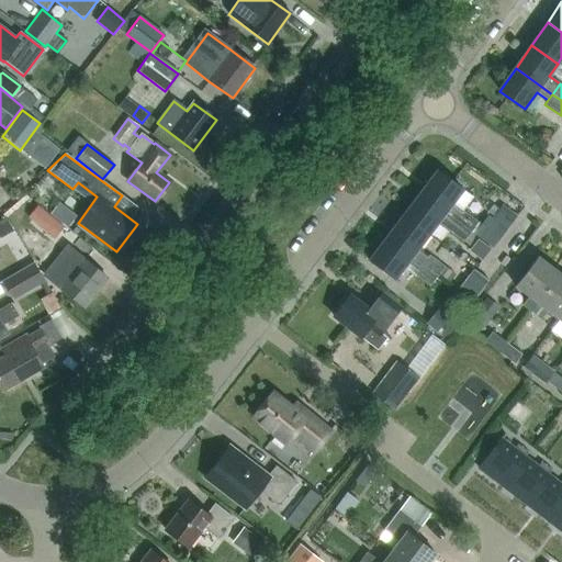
[(452,204),(462,191),(437,171),(419,193),(457,222),(463,213),(452,204)]
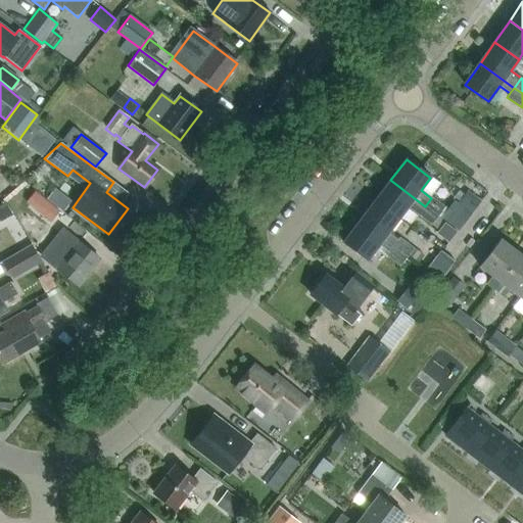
[(390,180),(375,200),(398,219),(408,206),(419,215),(425,206),(390,180)]
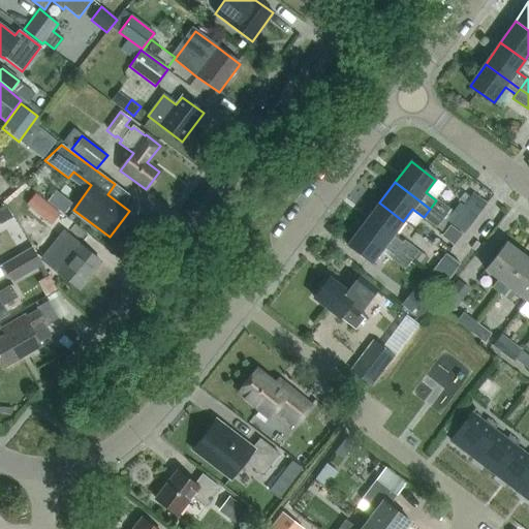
[(60,212),(34,193),(26,204),(36,211),(41,216),(51,223),(60,212)]
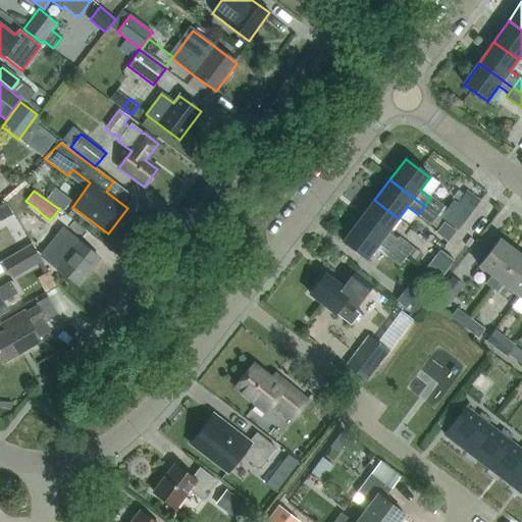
[(442,208),(430,198),(424,206),(436,216),(437,214),(438,213),(442,208)]
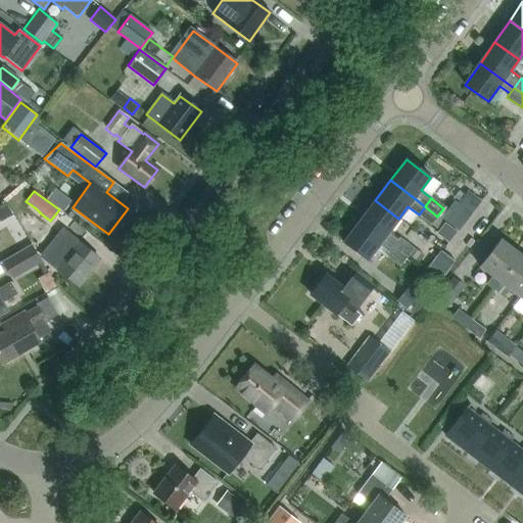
[(398,219),(375,200),(359,222),(383,240),(392,246),(395,242),(386,235),(387,233),(398,219)]
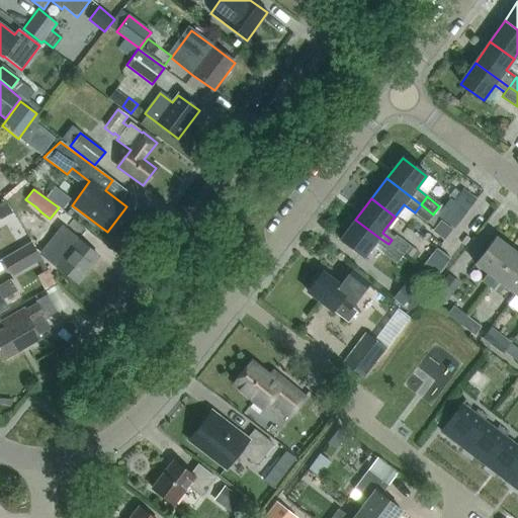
[(439,219),(440,220),(453,230),(468,210),(454,199),(445,210),(439,219)]
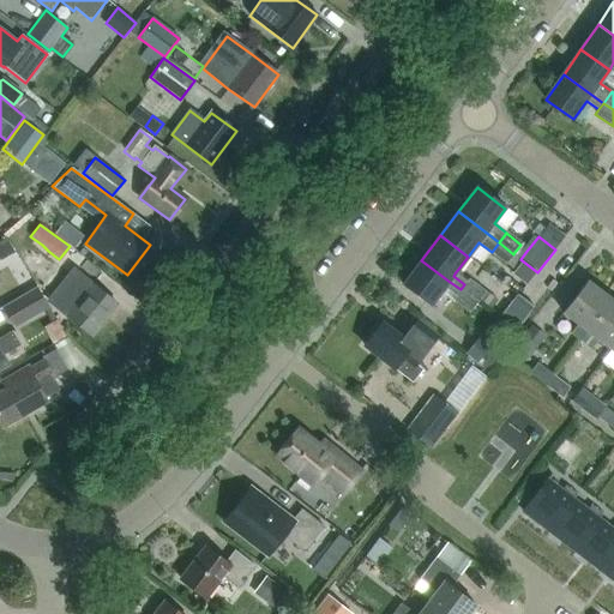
[(0,242),(0,260),(0,262),(16,253),(7,239),(0,242)]
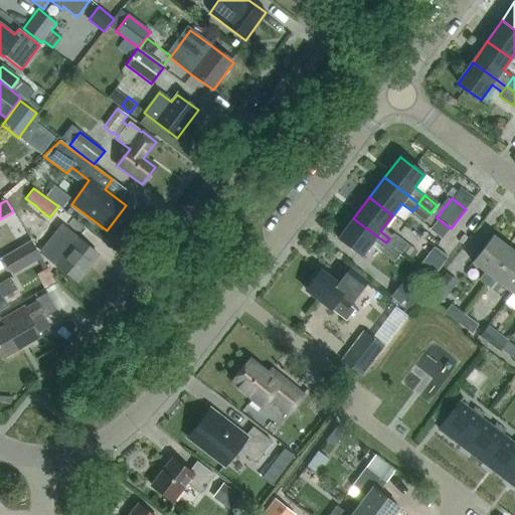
[(431,213),(418,203),(412,211),(424,221),(431,213)]
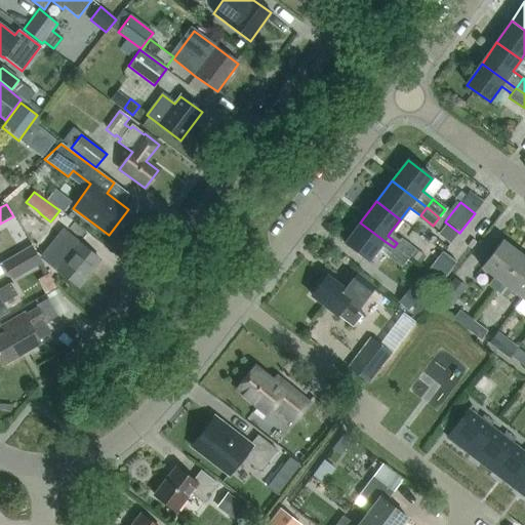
[(360,223),(345,243),(369,261),(377,249),(387,256),(394,247),(385,241),(360,223)]
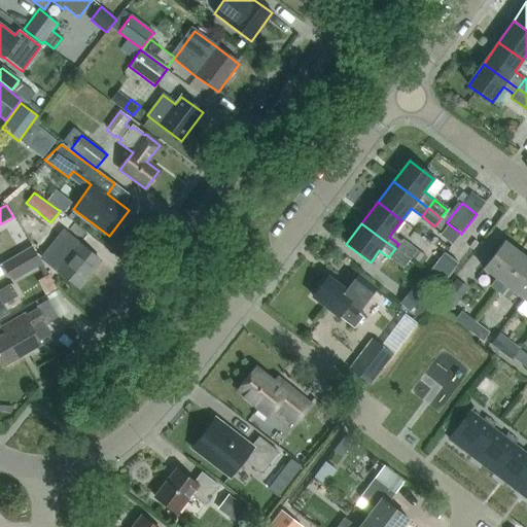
[(454,244),(461,234),(448,223),(442,232),(441,234),(454,244)]
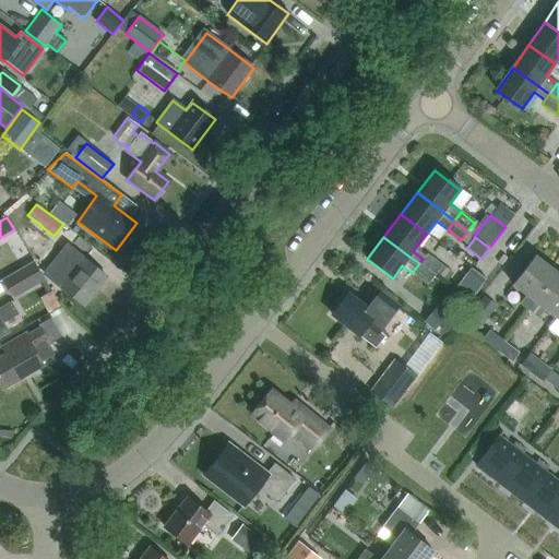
[(83,304),(106,275),(85,260),(85,261),(73,251),(66,260),(78,270),(63,288),(83,304)]
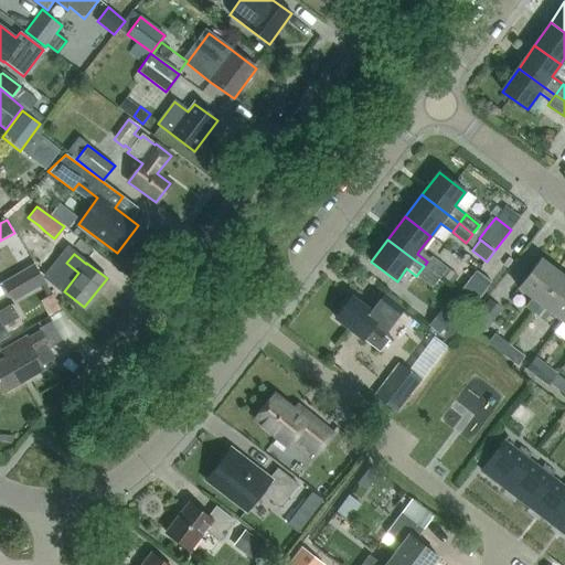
[(429,259),(427,262),(424,266),(438,277),(439,276),(446,268),(430,257),(429,259)]
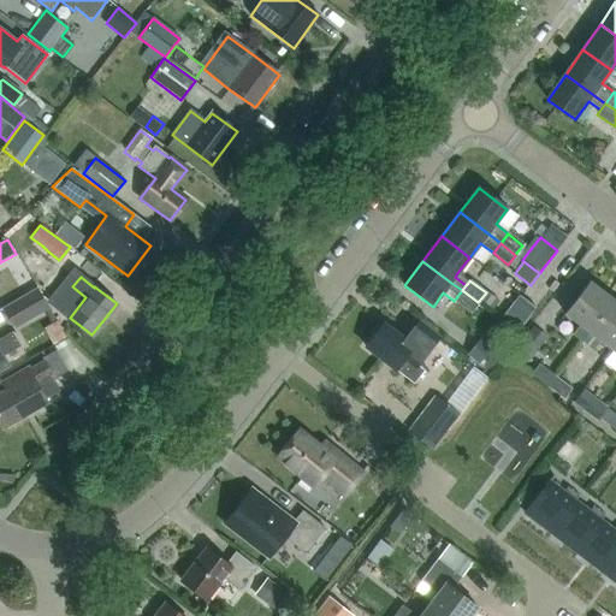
[(581,342),(588,332),(612,300),(588,282),(564,313),(580,325),(572,335),(581,342)]
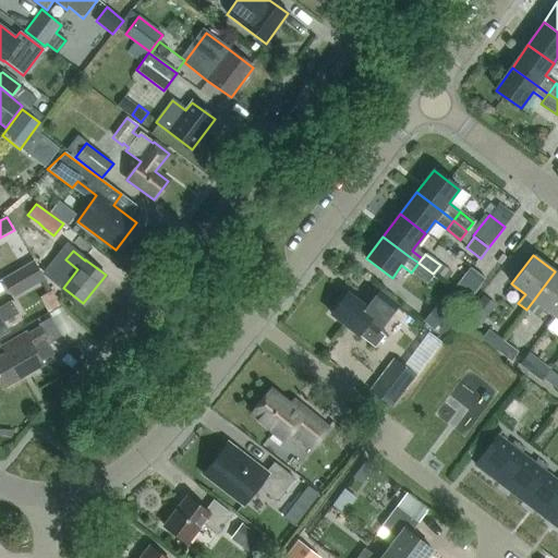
[(13,298),(45,279),(33,259),(1,278),(13,298)]
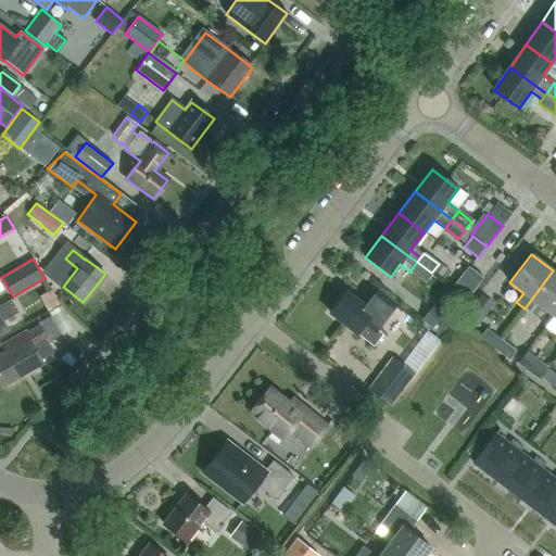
[(431,273),(417,262),(409,272),(425,282),(426,281),(431,273)]
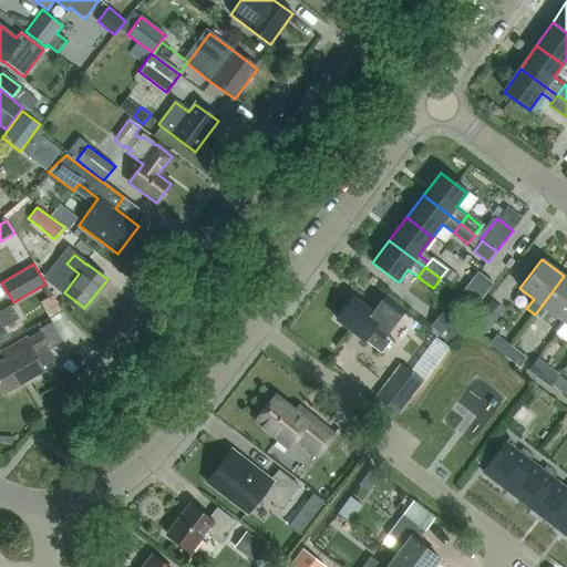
[(476,270),(463,286),(478,298),(492,282),(476,270)]
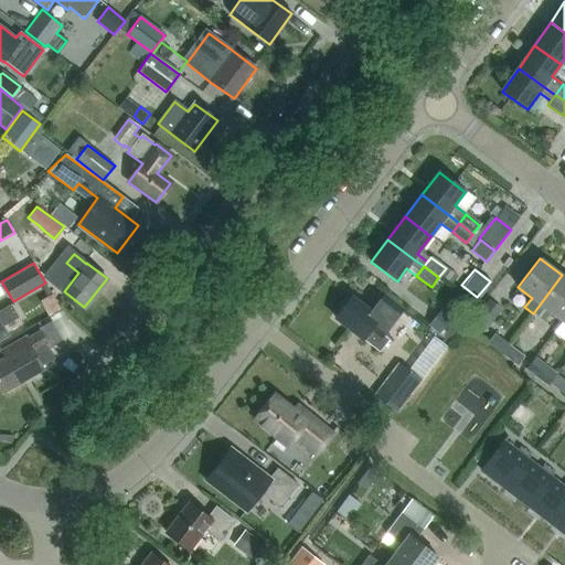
[(564,277),(562,275),(540,305),(533,313),(542,320),(548,311),(562,321),(564,316),(564,277)]
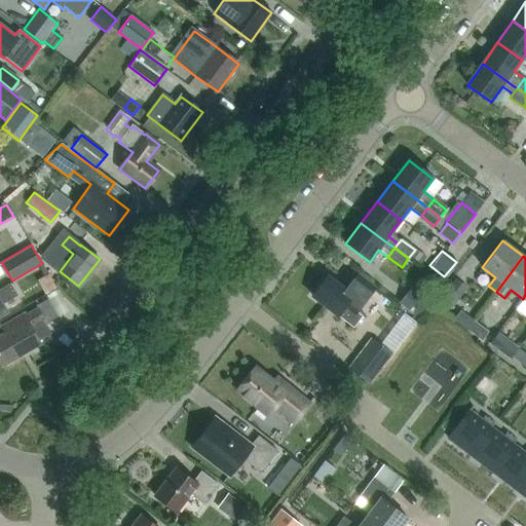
[(42,293),(53,288),(48,274),(37,278),(42,293)]
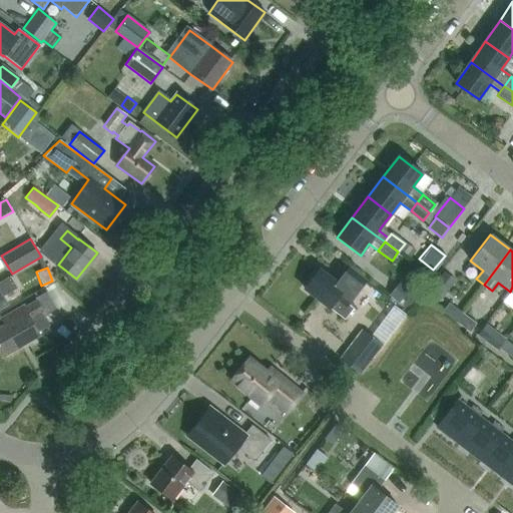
[(319,271),(305,289),(344,320),(353,308),(348,304),(365,282),(349,269),(337,285),(319,271)]
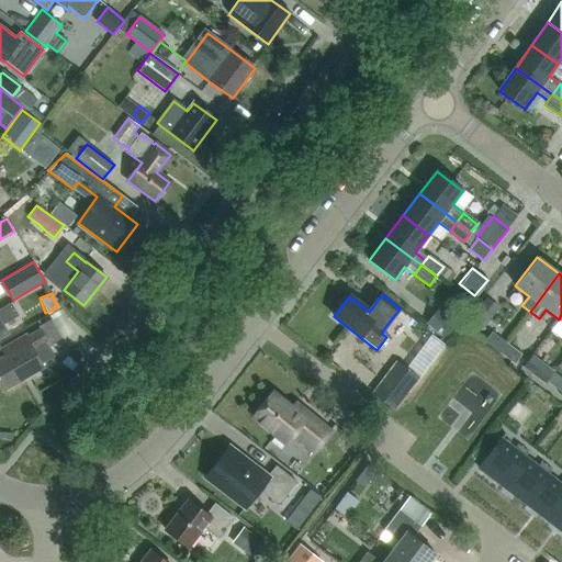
[(499,306),(485,296),(469,318),(482,329),(499,306)]
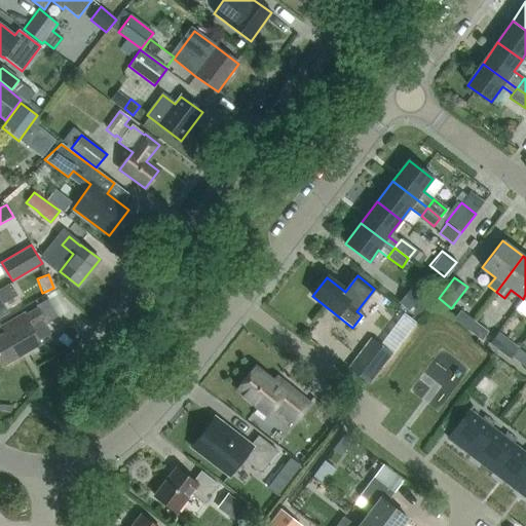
[(5,304),(16,297),(10,285),(0,290),(0,316),(9,311),(5,304)]
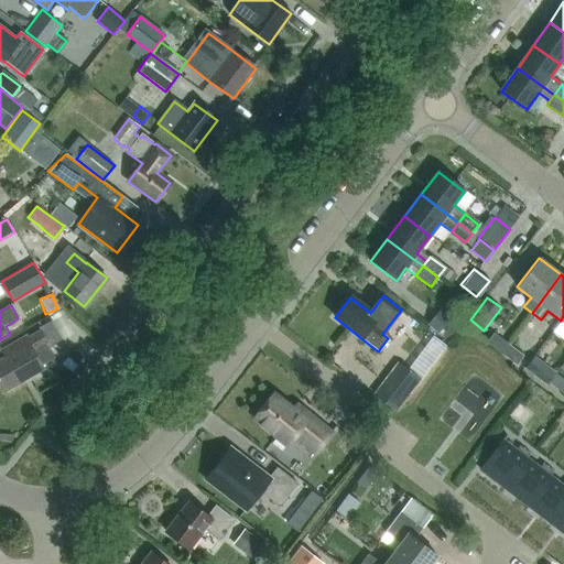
[(463,325),(441,307),(426,325),(448,343),(463,325)]
